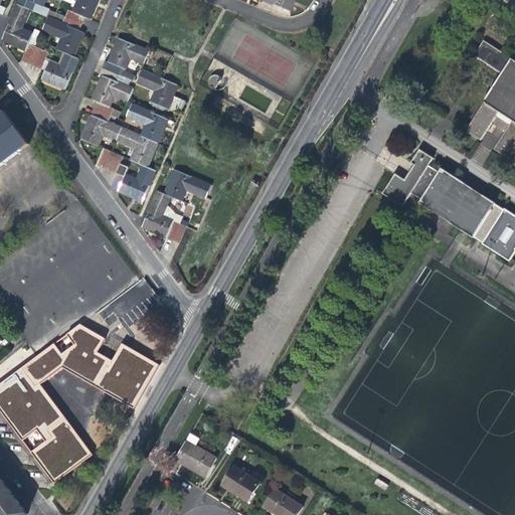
[(22,0),(17,0),(15,6),(27,11),(39,16),(42,8),(35,5),(36,0),(55,0),(59,2),(59,0),(23,0),(24,1),(22,0)]
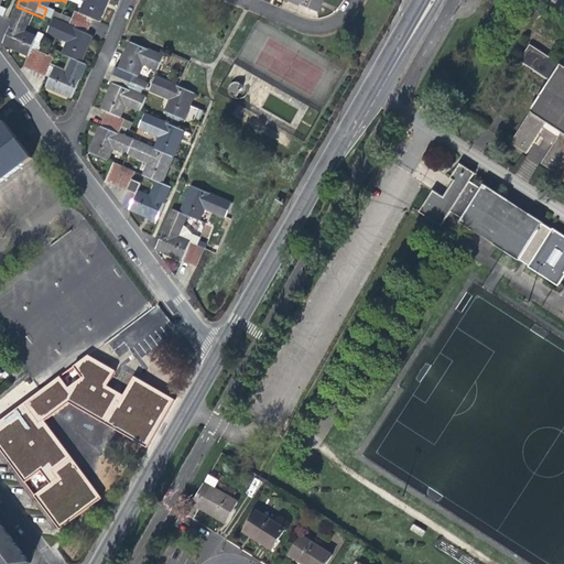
[(100,9),(104,0),(77,0),(84,2),(79,13),(73,11),(69,19),(87,26),(90,19),(96,20),(100,9)]
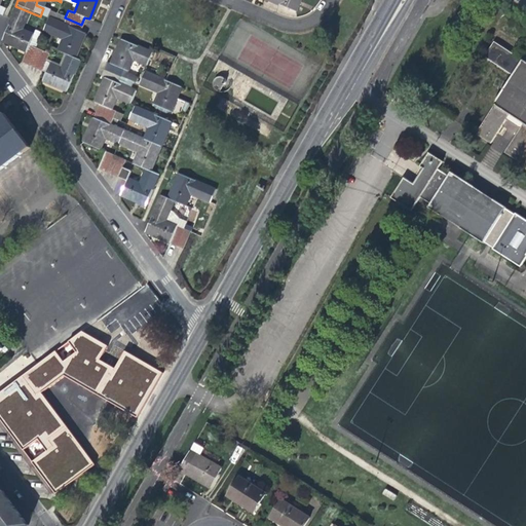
[(265,0),(291,11),(296,0),(295,0),(265,0)]
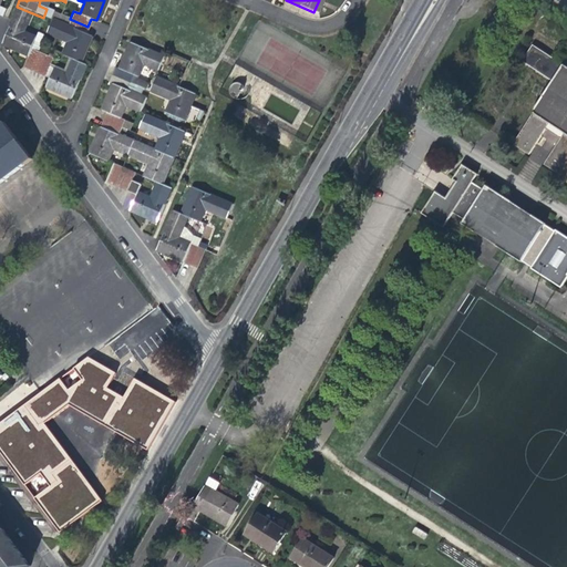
[(21,31),(30,12),(17,7),(9,23),(0,45),(13,51),(27,57),(21,68),(30,71),(39,49),(31,45),(34,37),(21,31)]
